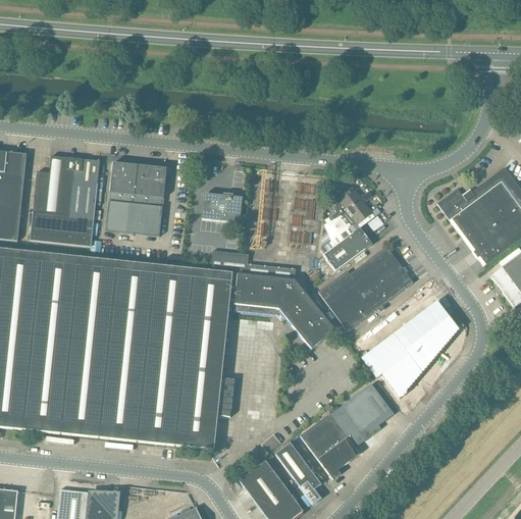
[(0,150),(0,238),(17,240),(27,153),(7,151),(0,150)]
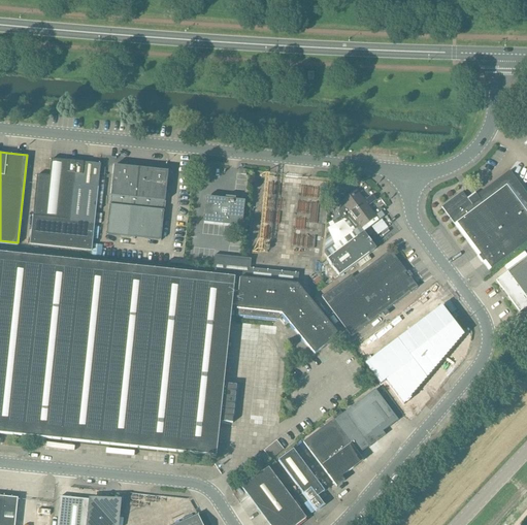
[(99,184),(101,162),(52,157),(51,173),(38,172),(31,242),(93,249),(99,185),(99,184)]
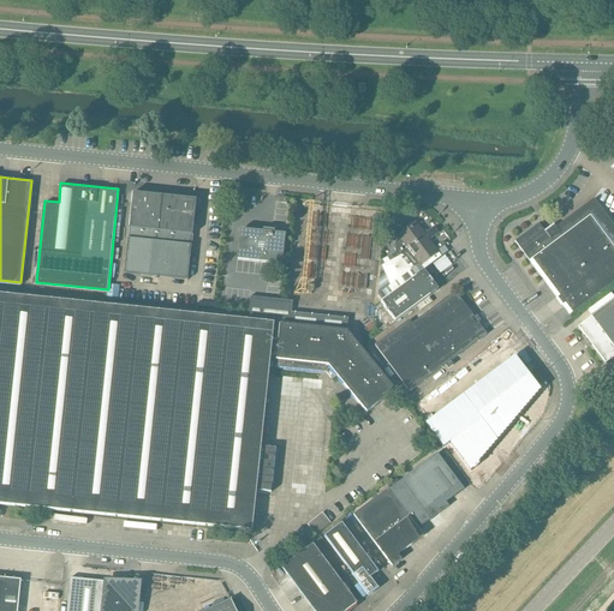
[(133,190),(129,235),(125,270),(189,277),(192,243),(194,232),(197,197),(133,190)]
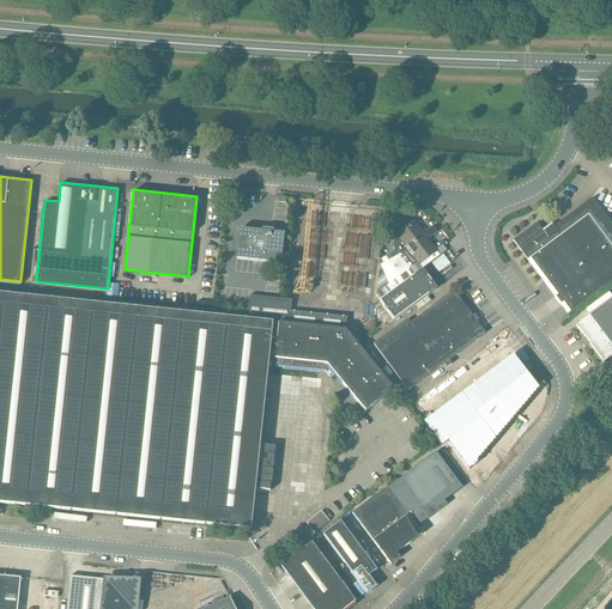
[(569,311),(611,278),(611,220),(593,195),(555,224),(552,220),(544,227),(538,220),(514,238),(528,257),(569,311)]
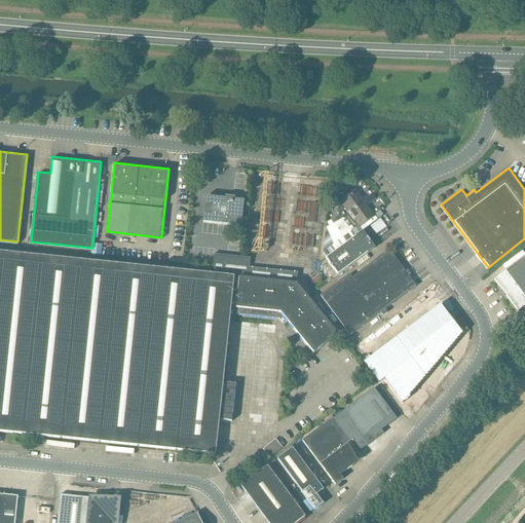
[(324,247),(324,250),(325,248),(354,227),(359,224),(360,226),(376,214),(357,186),(340,198),(342,201),(341,202),(339,203),(338,207),(338,208),(338,211),(338,212),(340,215),(342,216),(343,216),(328,224),(327,225),(325,237),(324,247)]
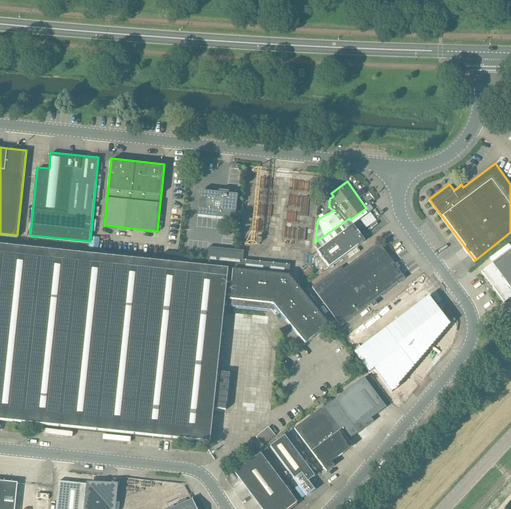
[(201,189),(198,214),(235,218),(238,193),(201,189)]
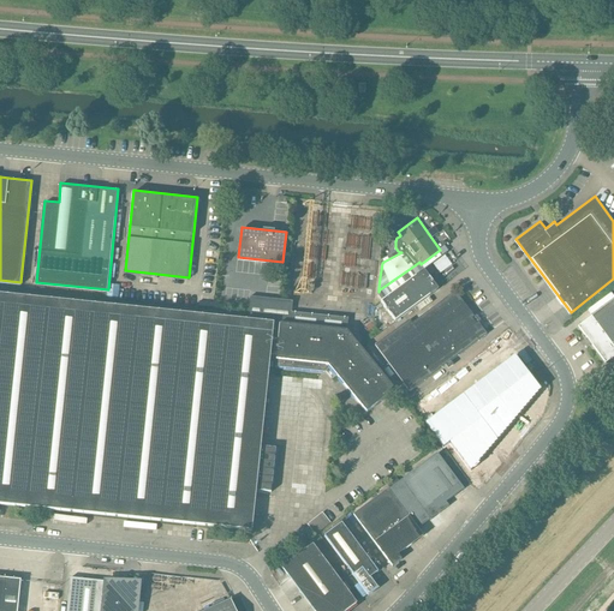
[(439,287),(424,267),(381,299),(395,318),(439,287)]
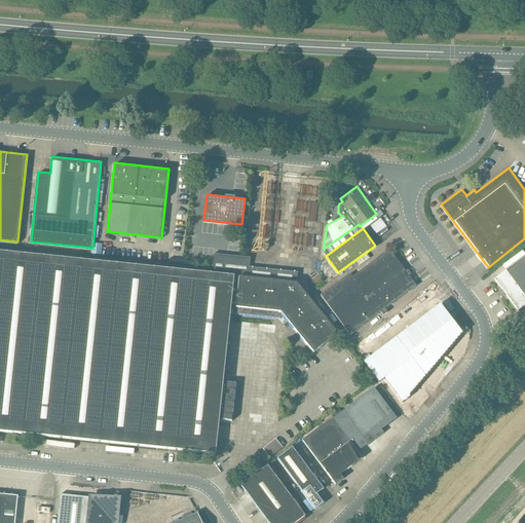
[(0,428),(216,452),(232,300),(237,301),(236,311),(277,315),(284,324),(289,320),(314,350),(338,331),(297,281),(298,270),(250,265),(251,255),(227,253),(215,252),(213,266),(213,271),(0,249),(0,428)]
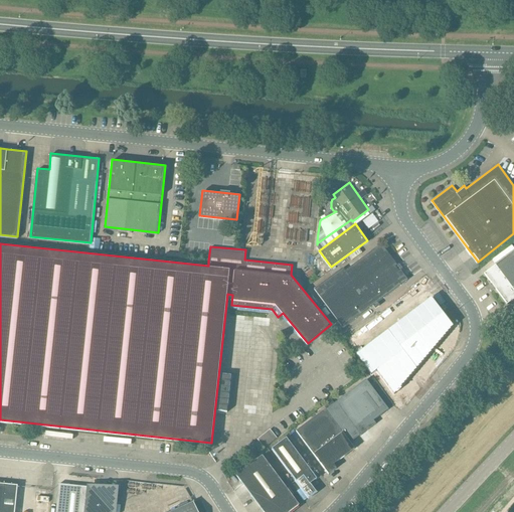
[(408,278),(401,269),(399,270),(395,265),(397,264),(384,244),(378,244),(345,269),(343,266),(315,287),(343,326),(408,278)]
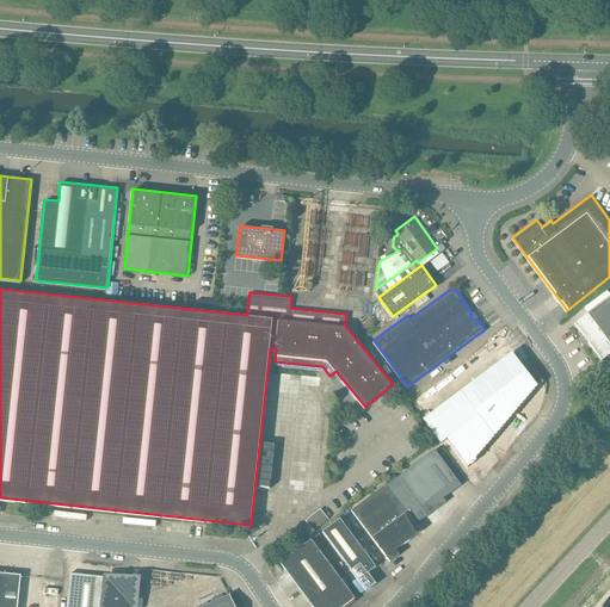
[(609,295),(575,321),(603,358),(609,352),(609,295)]
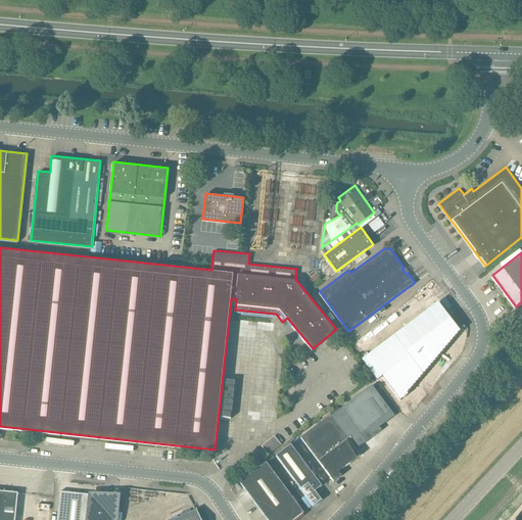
[(368,353),(362,358),(378,379),(383,375),(400,399),(402,397),(401,397),(408,390),(410,389),(410,388),(415,382),(416,382),(417,380),(423,373),(424,372),(424,371),(430,365),(432,363),(431,363),(437,356),(439,355),(439,353),(444,347),(446,345),(453,338),(461,329),(438,299),(437,300),(437,301),(430,306),(428,308),(421,313),(420,314),(420,315),(413,320),(411,321),(404,327),(404,326),(401,328),(394,333),(392,334),(393,334),(386,340),(384,341),(377,346),(375,347),(375,348),(368,353)]
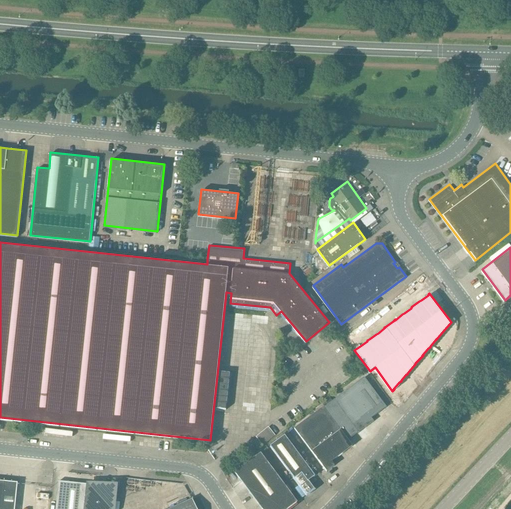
[(365,375),(324,405),(349,438),(374,420),(374,419),(372,416),(387,405),(365,375)]
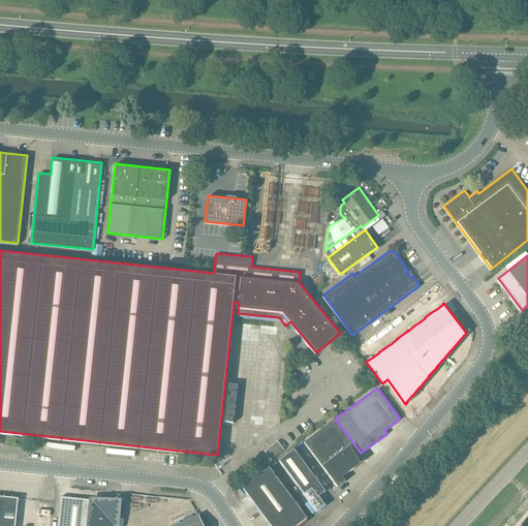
[(343,475),(365,459),(361,453),(335,419),(305,440),(338,486),(346,480),(343,475)]
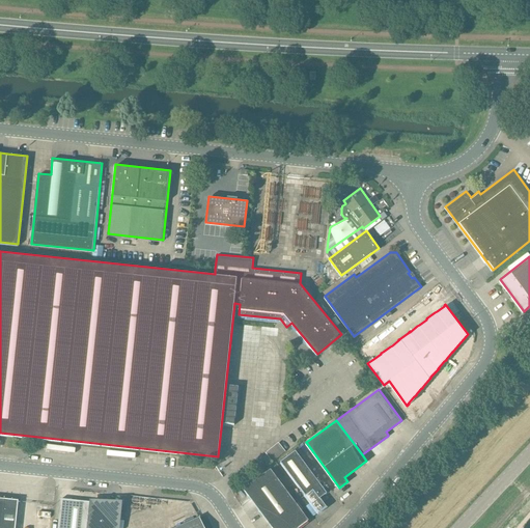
[(296,449),(281,461),(306,494),(305,495),(318,512),(328,505),(322,496),(327,492),(296,449)]
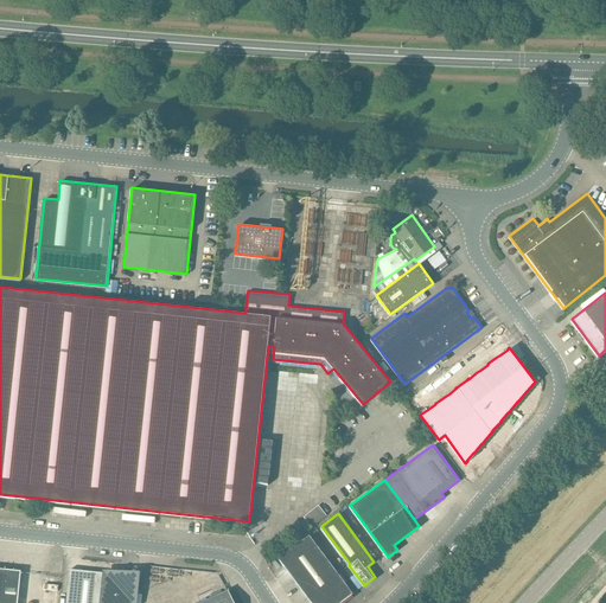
[(279,557),(287,568),(312,602),(311,602),(343,602),(345,602),(343,601),(353,592),(310,534),(279,557)]
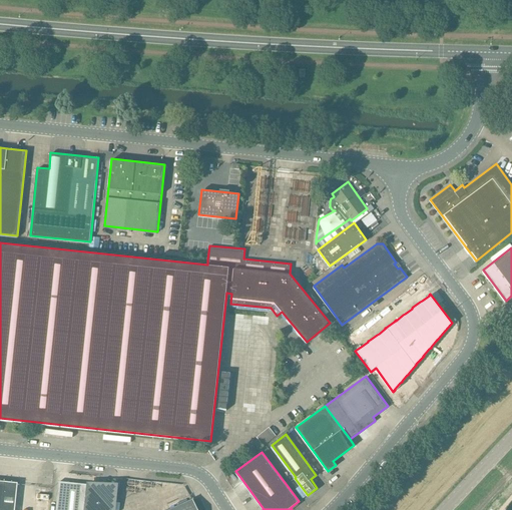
[(0,509),(15,509),(18,482),(0,479),(0,509)]
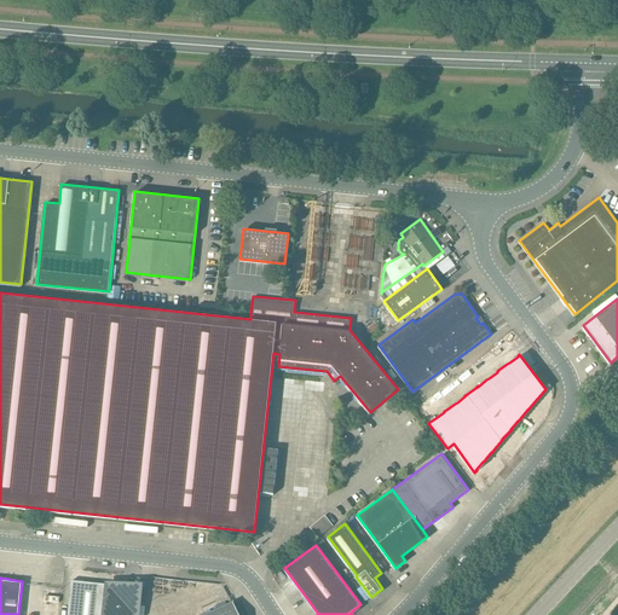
[(121,584),(73,579),(71,579),(68,614),(137,614),(140,586),(127,585),(127,587),(121,586),(121,584)]
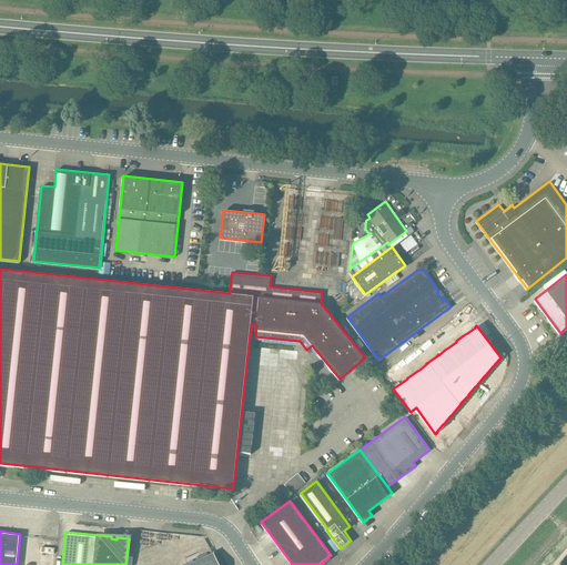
[(220,564),(214,552),(184,564),(220,564)]
